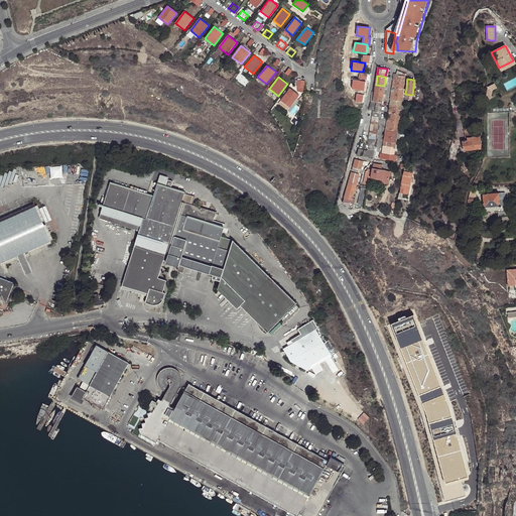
[(360,81),(354,80),(352,89),(365,91),(366,82),(360,81)]
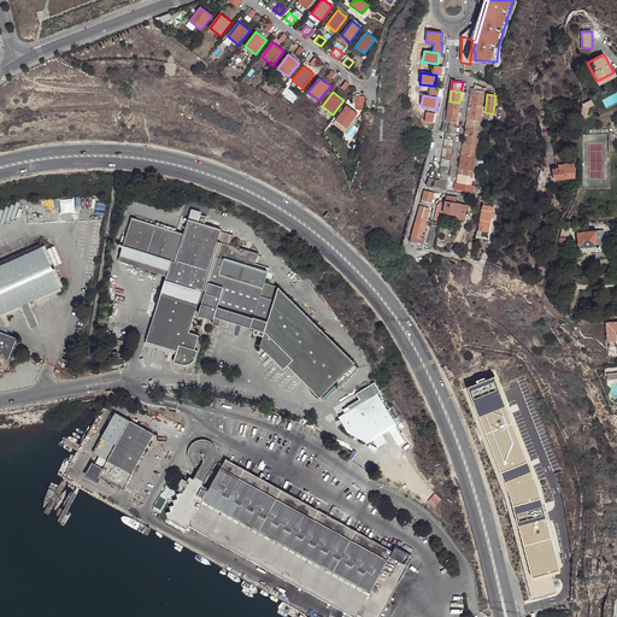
[(472,103),(471,105),(482,106),(483,97),(474,95),(472,103)]
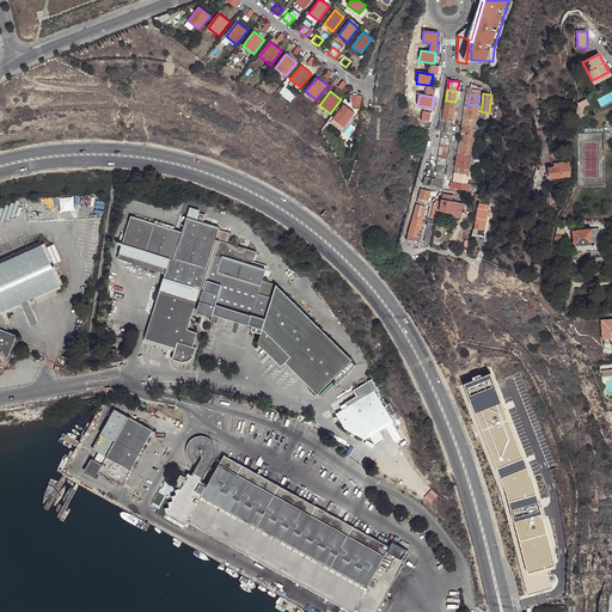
[(589,104),(587,99),(579,103),(576,116),(582,117),(585,108),(589,104)]
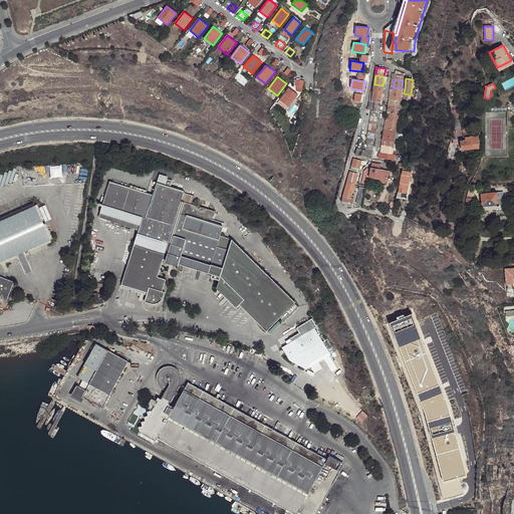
[(289,88),(280,100),(289,106),(298,95),(289,88)]
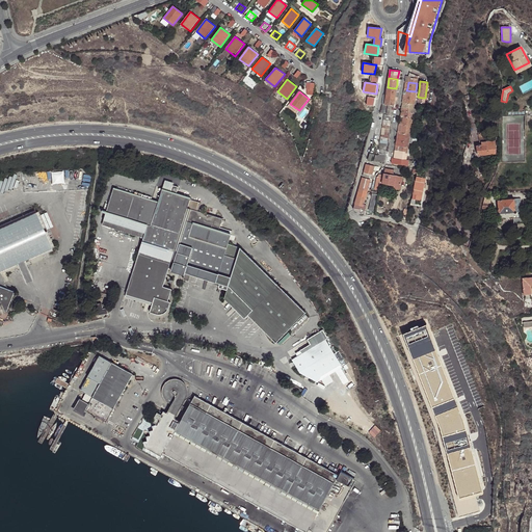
[(395,100),(396,92),(387,91),(386,96),(386,99),(395,100)]
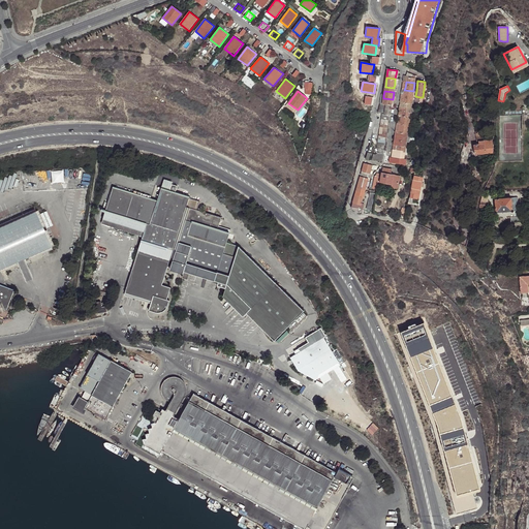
[(404,94),(403,102),(411,103),(412,99),(413,95),(404,94)]
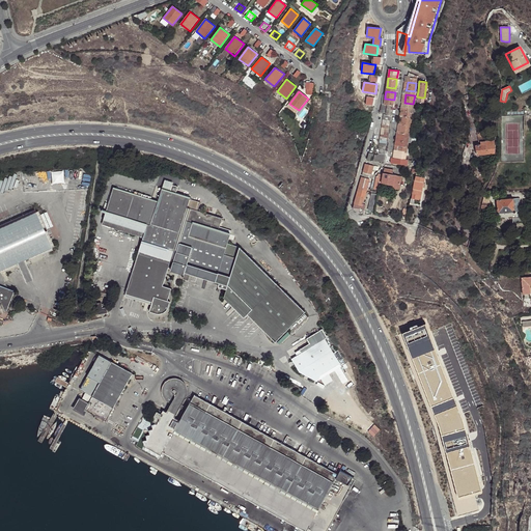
[(402,114),(402,116),(412,117),(413,109),(403,108),(402,114)]
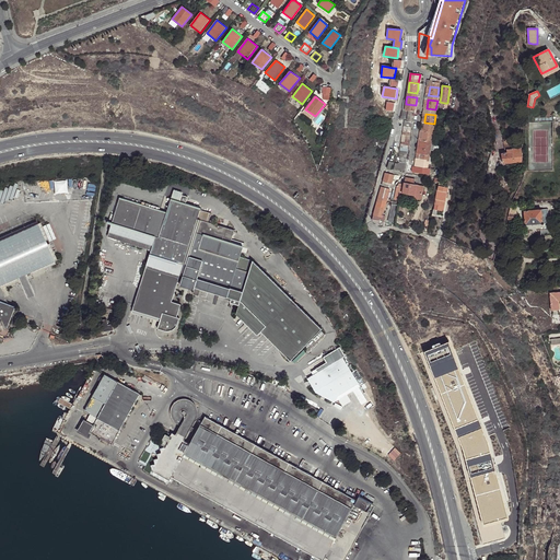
[(405,156),(407,158),(412,121),(404,120),(399,156),(405,156)]
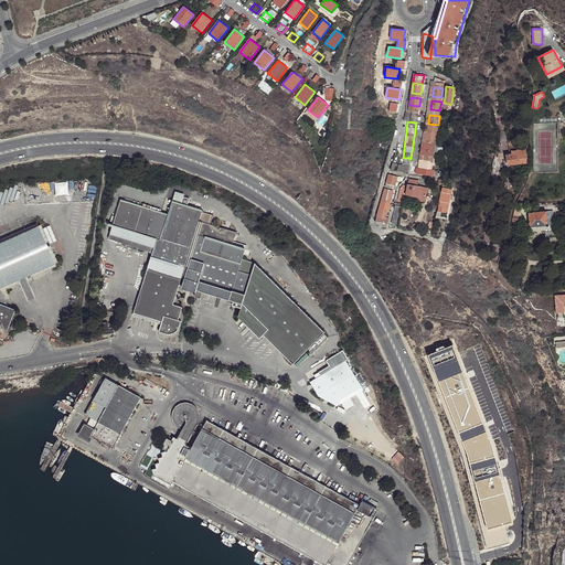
[(427,130),(427,132),(437,134),(438,125),(428,124),(427,130)]
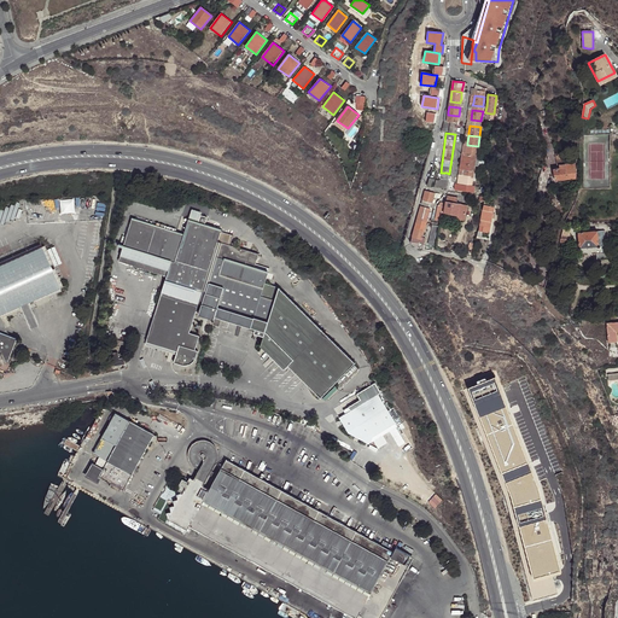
[(466,152),(466,155),(476,156),(478,146),(467,145),(466,152)]
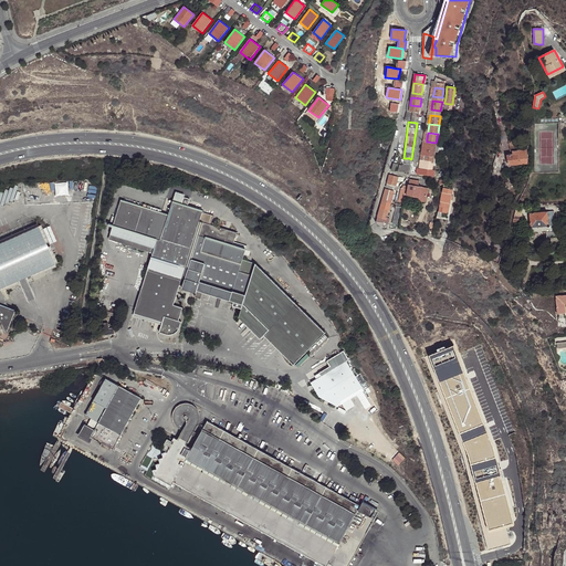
[(425,153),(425,155),(435,157),(435,152),(436,148),(426,146),(425,153)]
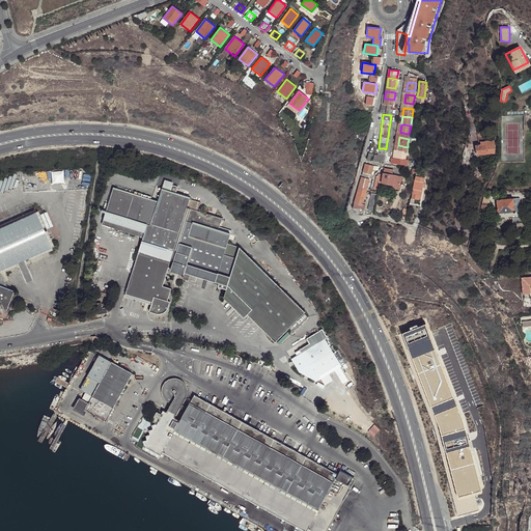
[(496,147),(495,141),(491,141),(485,141),(485,142),(480,142),(480,145),(475,146),(477,155),(496,154),(496,147)]
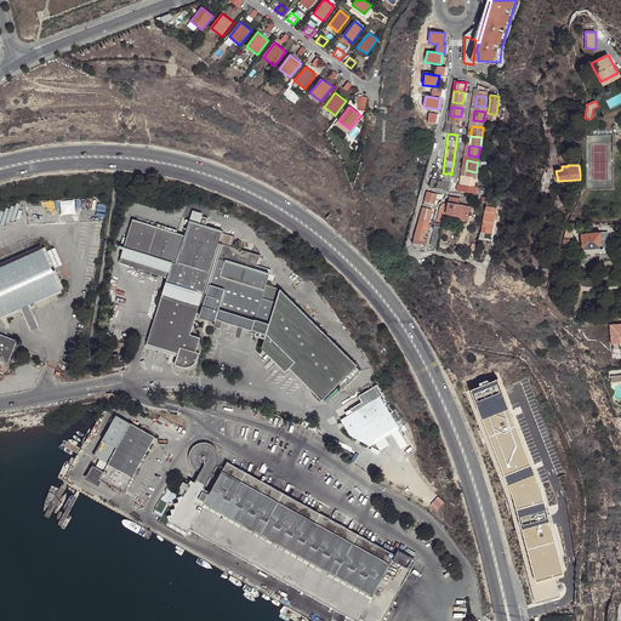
[(463,183),(463,186),(474,187),(476,177),(465,176),(463,183)]
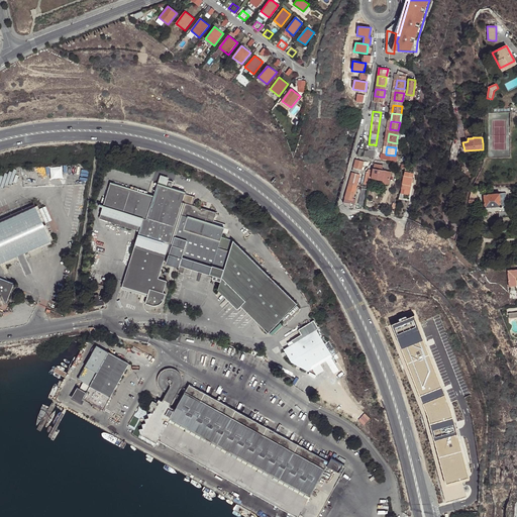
[(355,160),(353,168),(354,168),(362,170),(364,162),(355,160)]
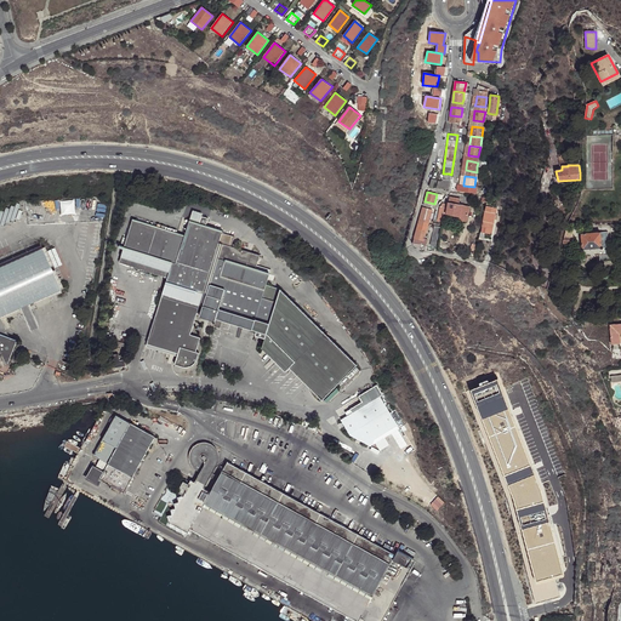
[(496,206),(503,208),(505,198),(495,197),(494,204),(497,204),(496,206)]
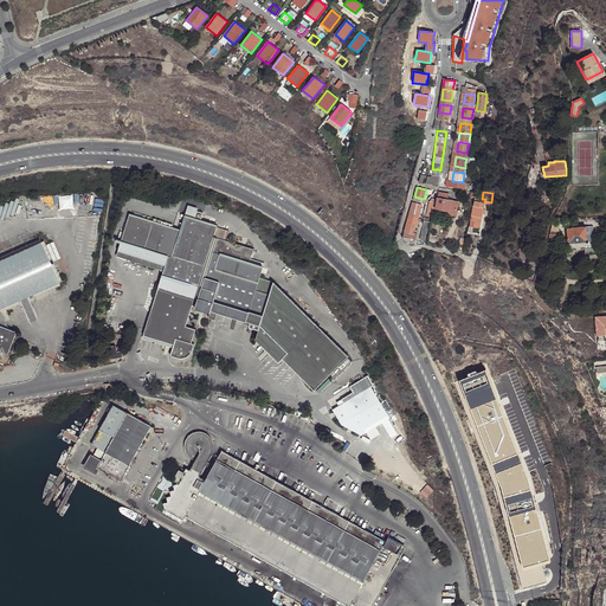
[(438,198),(436,208),(449,212),(451,200),(449,200),(438,198)]
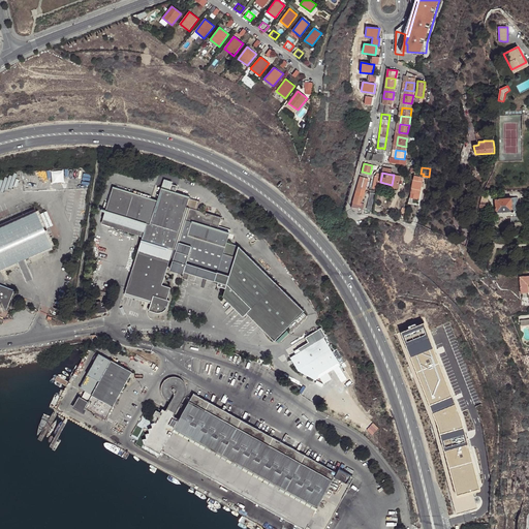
[(394,175),(392,185),(391,188),(398,189),(401,176),(394,175)]
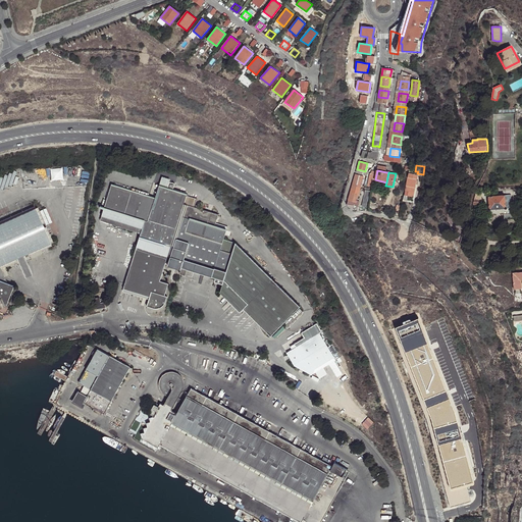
[(356,174),(351,193),(359,195),(363,176),(356,174)]
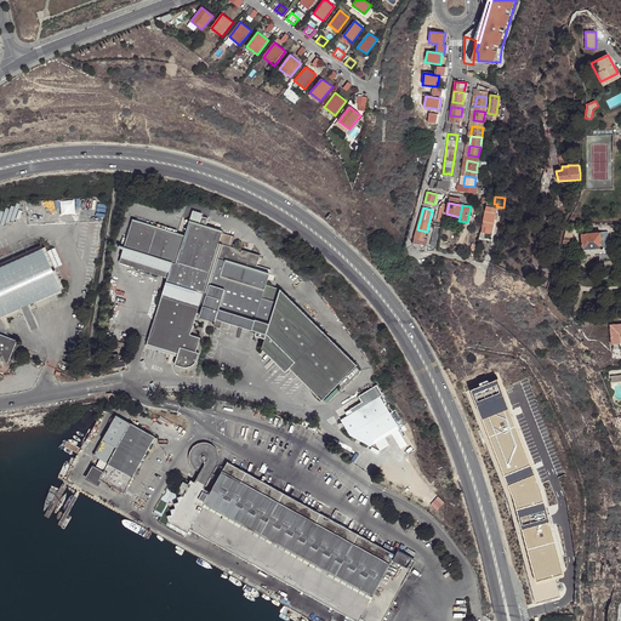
[(189,365),(193,363),(197,359),(199,352),(195,352),(199,341),(201,337),(191,334),(197,315),(198,308),(201,309),(200,315),(215,320),(214,325),(221,328),(222,320),(256,331),(255,335),(265,339),(262,347),(286,371),(290,368),(323,399),(357,364),(280,289),(266,285),(269,274),(255,269),(260,255),(231,246),(234,237),(226,234),(221,233),(222,231),(205,226),(205,224),(208,217),(204,216),(205,211),(191,209),(188,215),(189,216),(184,234),(134,218),(125,245),(124,249),(120,261),(167,275),(148,341),(160,346),(178,352),(177,354),(175,363),(177,365),(182,366),(186,366),(189,365)]
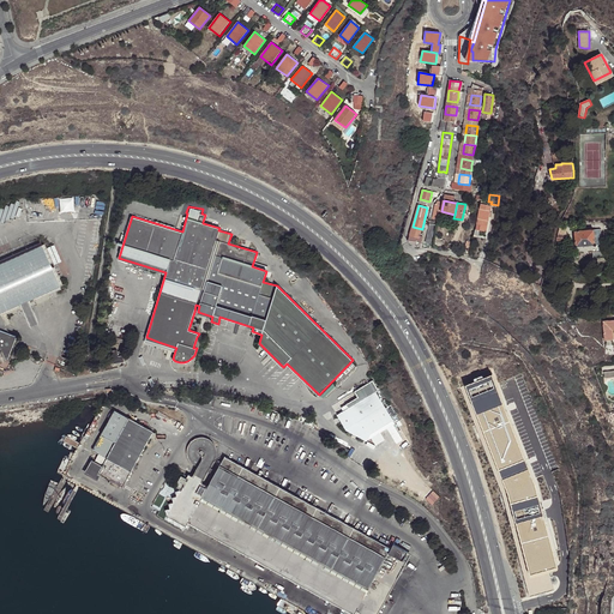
[(480,209),(479,218),(488,221),(491,211),(485,210),(480,209)]
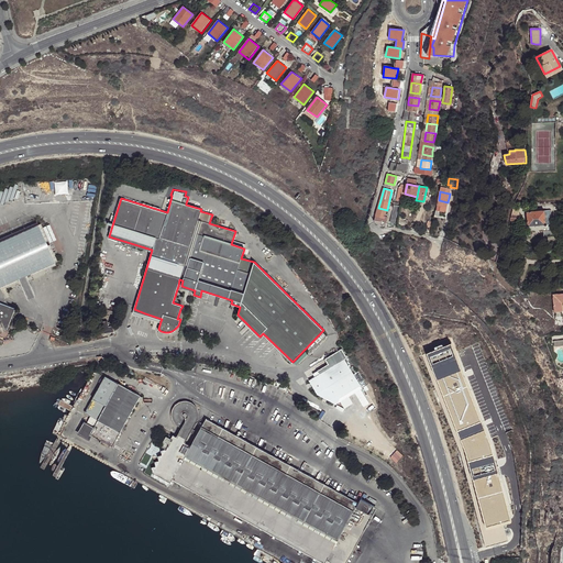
[(448,202),(439,200),(438,207),(440,207),(439,211),(446,213),(448,202)]
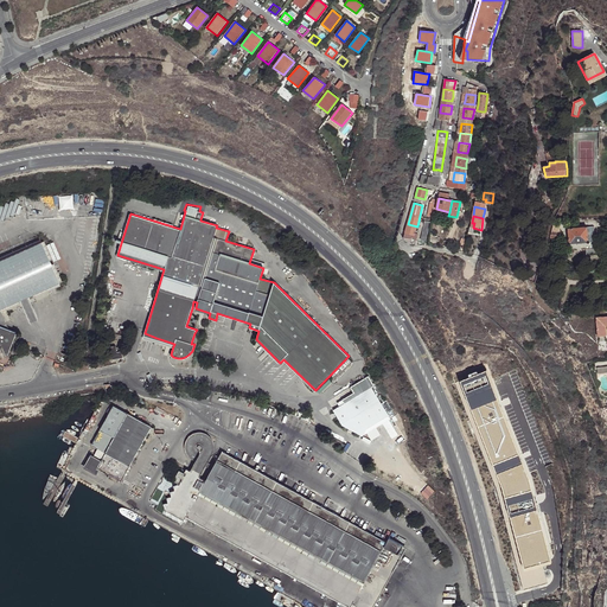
[(408,224),(406,232),(414,235),(415,234),(417,227),(408,224)]
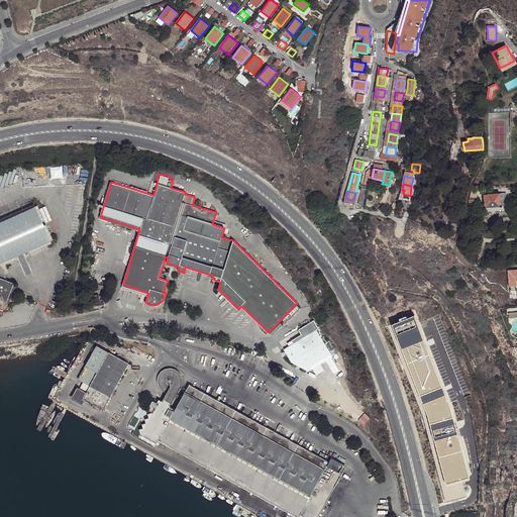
[(494,194),(492,194),(484,195),(485,206),(484,206),(484,207),(485,208),(486,207),(500,206),(500,207),(501,207),(502,206),(502,205),(501,205),(500,193),(494,194)]
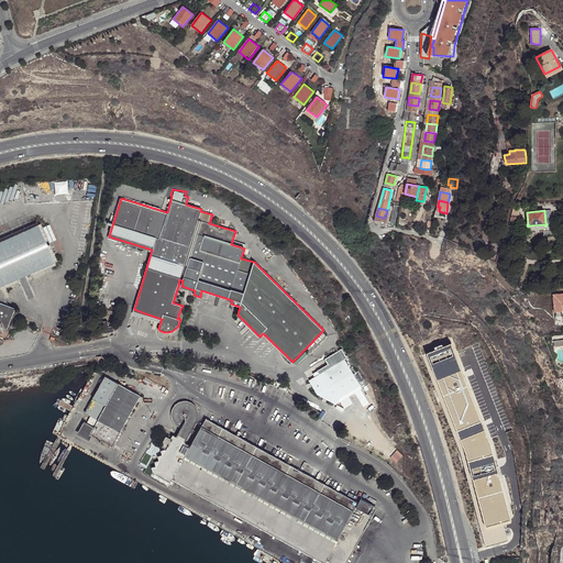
[(39,224),(0,241),(0,328),(2,327),(7,329),(14,308),(8,305),(0,287),(55,263),(39,224)]
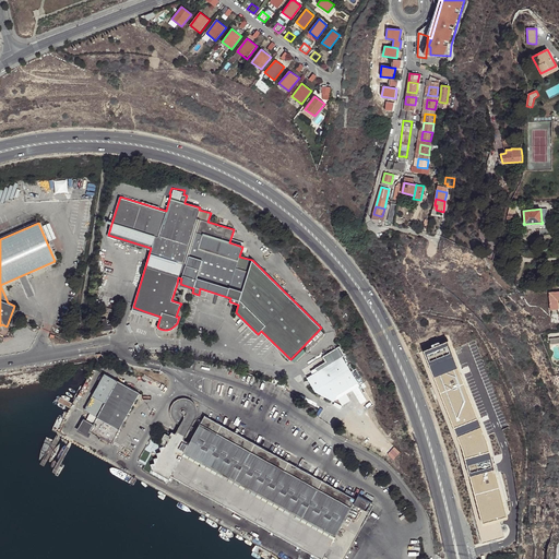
[(558,290),(548,293),(550,310),(558,309),(558,300),(558,290)]
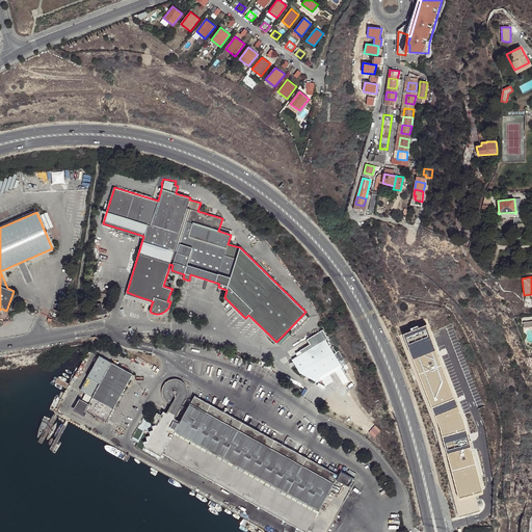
[(101,302),(94,303),(95,315),(105,313),(106,312),(106,310),(107,310),(107,307),(106,308),(105,303),(101,303),(101,302)]
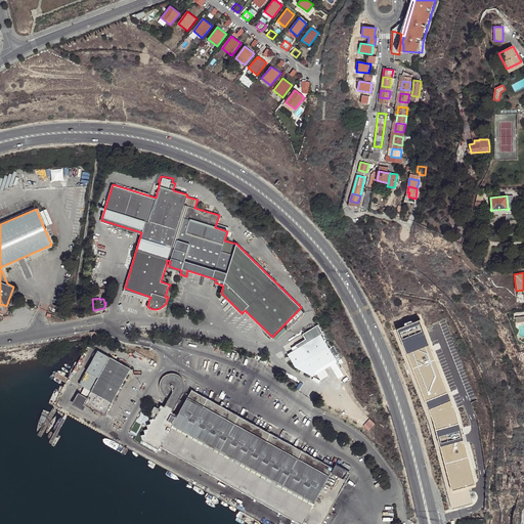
[(412,321),(392,330),(429,423),(451,509),(472,505),(450,420),(412,321)]
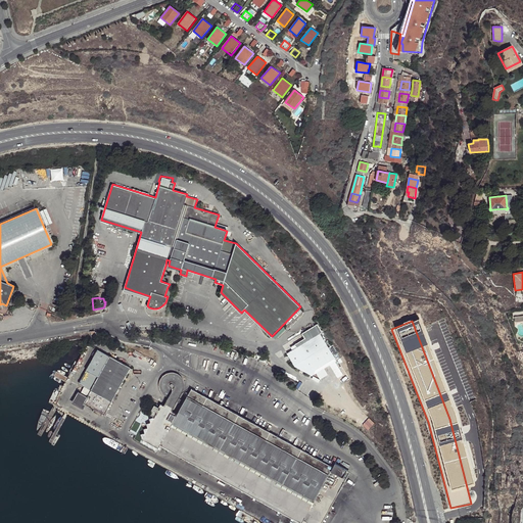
[(287,353),(294,366),(308,374),(316,370),(335,359),(319,333),(287,353)]
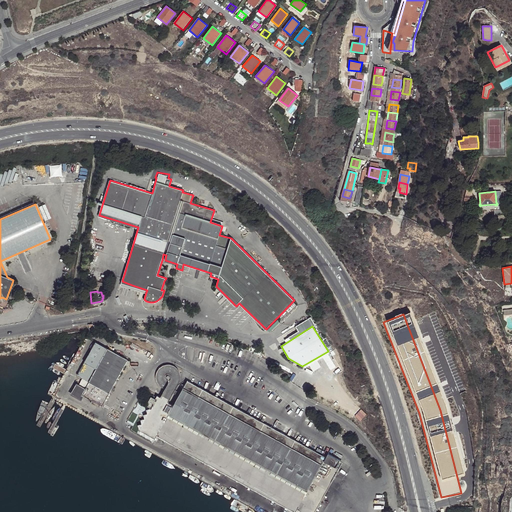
[(93,401),(102,406),(109,393),(128,359),(107,349),(96,342),(90,353),(77,375),(89,382),(87,386),(80,382),(74,394),(81,397),(82,395),(88,398),(93,401)]
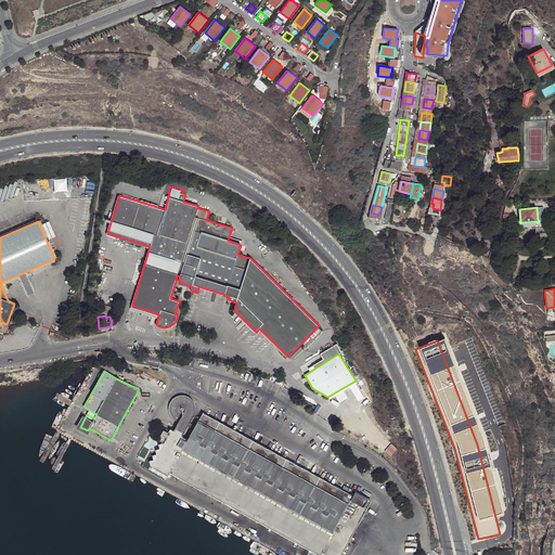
[(162,475),(163,479),(168,477),(170,475),(313,554),(320,554),(322,554),(324,554),(341,554),(371,502),(368,501),(369,500),(356,492),(353,497),(204,414),(189,441),(182,438),(194,416),(195,413),(195,408),(194,404),(193,402),(191,401),(189,399),(186,398),(183,397),(181,397),(178,398),(176,399),(173,400),(171,402),(170,405),(169,407),(168,410),(169,413),(169,415),(170,417),(173,421),(176,423),(179,418),(180,415),(182,416),(181,420),(173,434),(169,431),(168,434),(169,435),(163,446),(158,447),(159,451),(155,452),(157,456),(153,457),(154,462),(150,463),(153,473),(156,472),(158,476),(162,475)]
